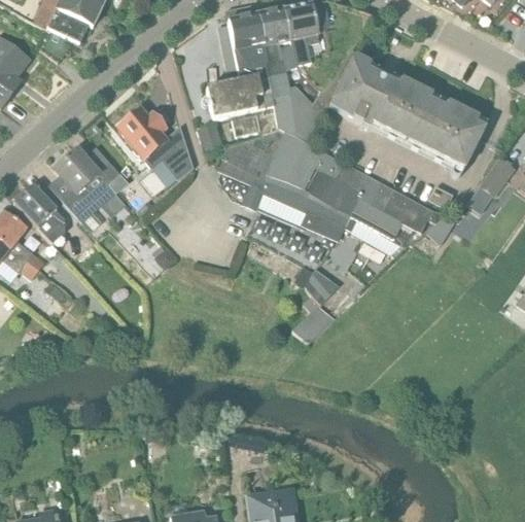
[(75,41),(80,43),(90,25),(94,27),(101,10),(80,0),(66,0),(51,30),(49,29),(39,48),(59,63),(75,41)]
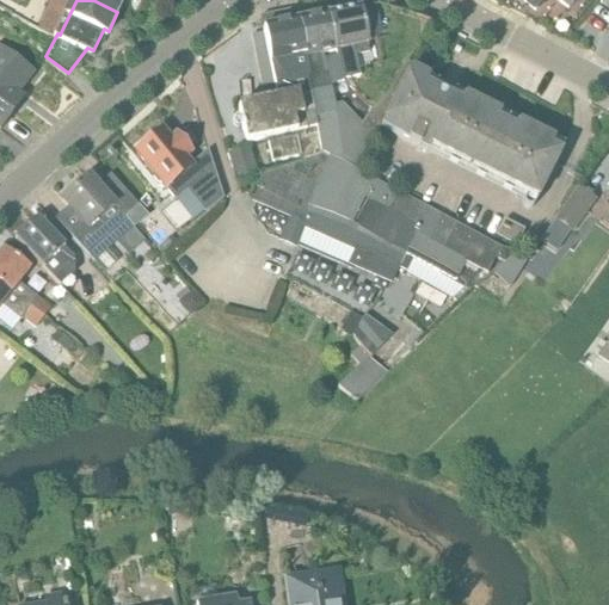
[(93,0),(117,12),(123,0),(93,0)]
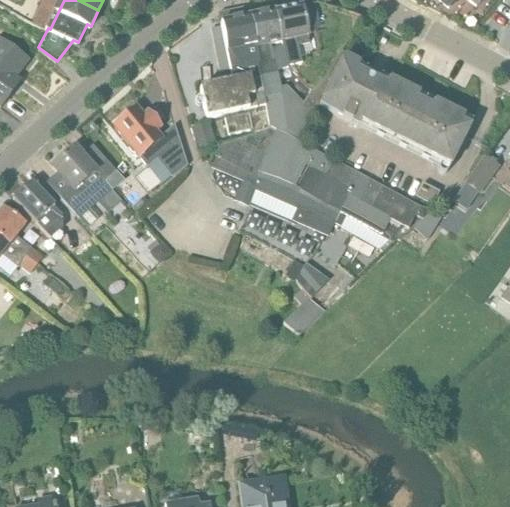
[(367,18),(368,17),(366,16),(346,10),(346,9),(318,1),(302,4),(277,8),(291,60),(319,83),(308,101),(318,107),(320,104),(345,54),(347,51),(343,50),(360,26),(366,18),(367,18)]
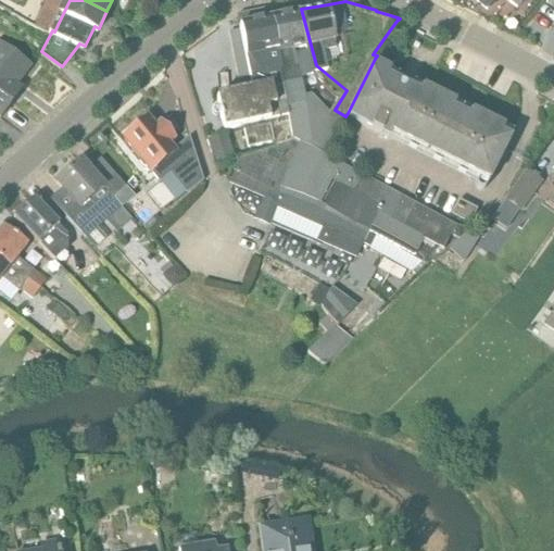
[(301,9),(277,14),(288,63),(284,65),(303,141),(324,150),(340,121),(343,119),(345,116),(335,110),(347,90),(316,65),(301,9)]
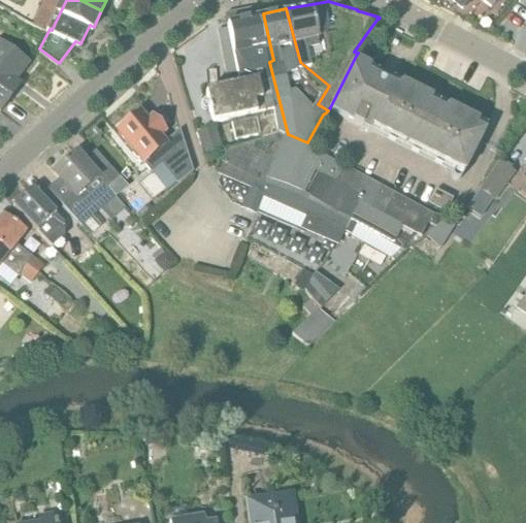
[(261,131),(261,135),(288,134),(269,62),(273,60),(263,13),(229,21),(240,82),(207,90),(215,122),(232,117),(237,136),(261,131)]
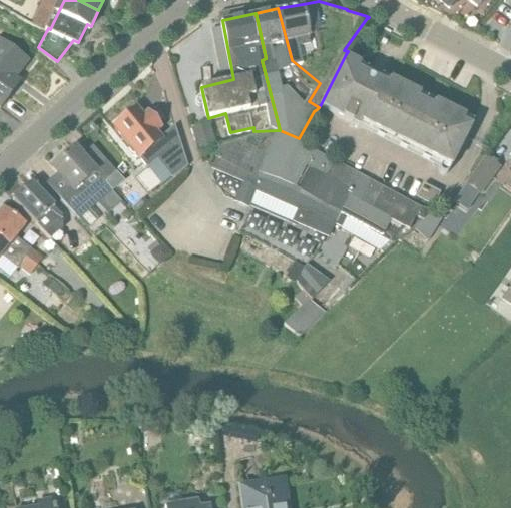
[(0,104),(1,105),(18,83),(13,79),(29,57),(0,36),(0,104)]
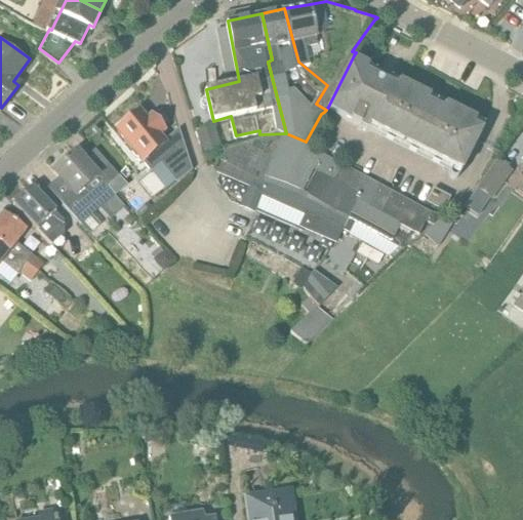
[(460,173),(463,167),(483,127),(475,123),(478,117),(446,102),(437,120),(423,113),(432,94),(400,79),(397,85),(375,74),(378,68),(354,55),(328,107),(451,168),(451,169),(451,170),(451,171),(451,173),(452,174),(453,175),(454,175),(456,175),(457,175),(459,174),(460,173)]
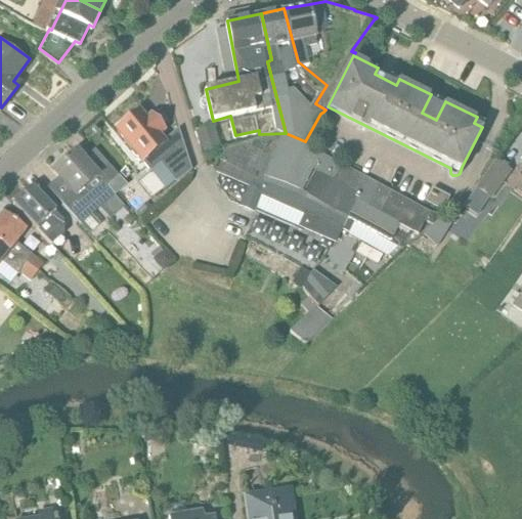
[(177,180),(192,167),(180,126),(165,139),(159,131),(164,127),(153,113),(147,117),(140,110),(130,118),(126,118),(121,122),(121,126),(118,128),(153,169),(161,161),(177,180)]
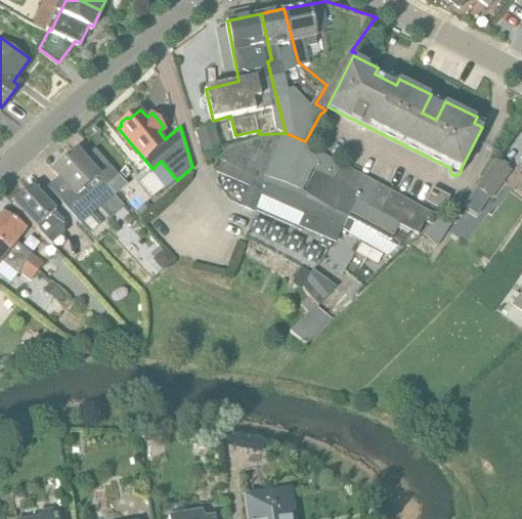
[(196,128),(204,155),(222,147),(214,122),(196,128)]
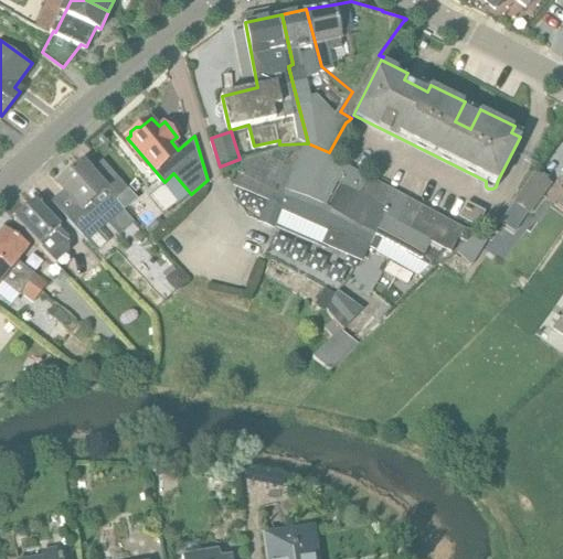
[(444,260),(457,247),(477,230),(348,161),(329,152),(308,143),(279,144),(246,157),(236,180),(272,196),(266,208),(278,214),(283,201),(335,224),(329,238),(365,255),(371,244),(376,246),(382,233),(436,262),(441,258),(444,260)]
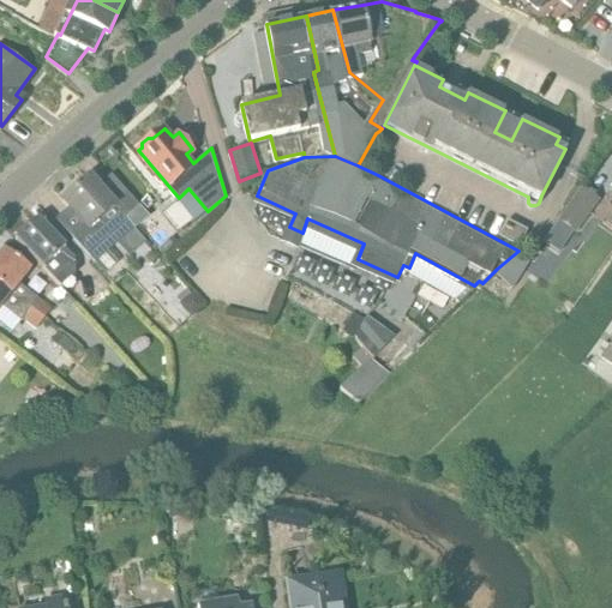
[(141,203),(129,190),(113,172),(99,185),(126,216),(141,203)]
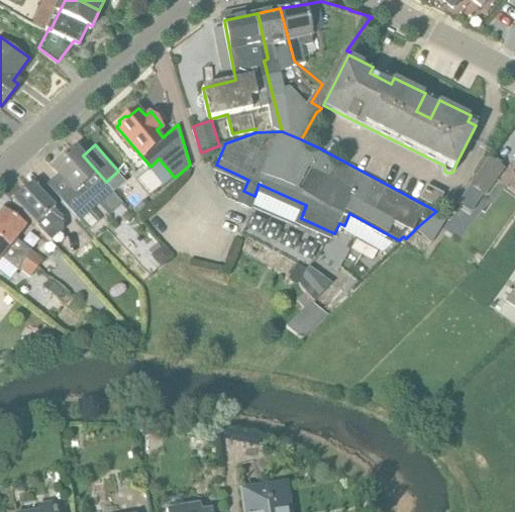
[(106,182),(83,156),(75,146),(55,166),(62,174),(50,184),(76,214),(99,194),(96,190),(106,182)]
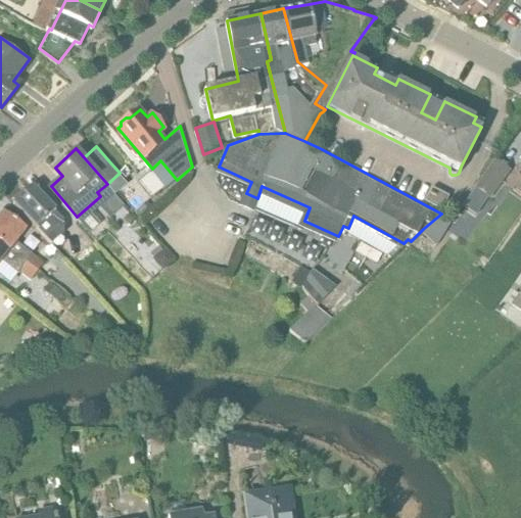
[(491,194),(510,168),(495,157),(477,184),(491,194)]
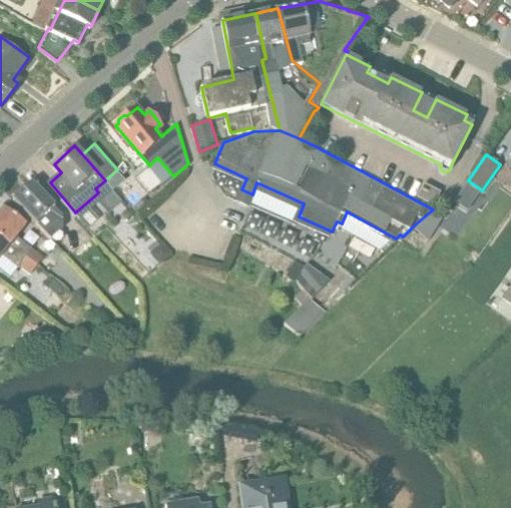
[(16,194),(14,196),(50,237),(64,225),(63,213),(32,179),(24,187),(22,185),(14,192),(16,194)]
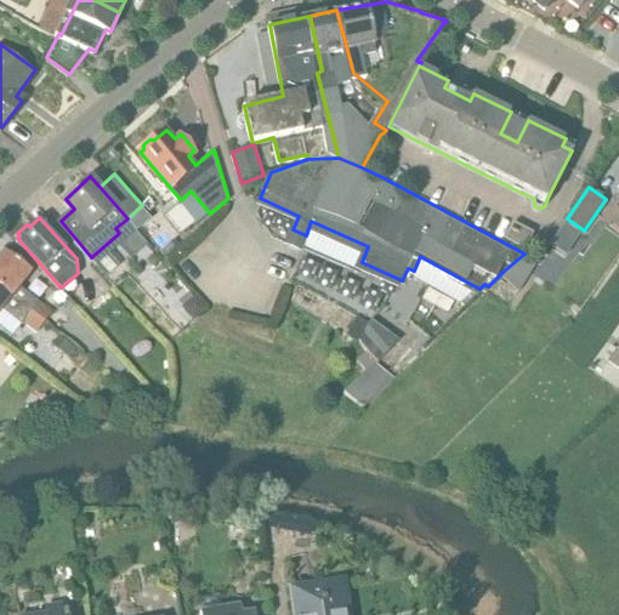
[(532,231),(516,222),(510,234),(524,243),(532,231)]
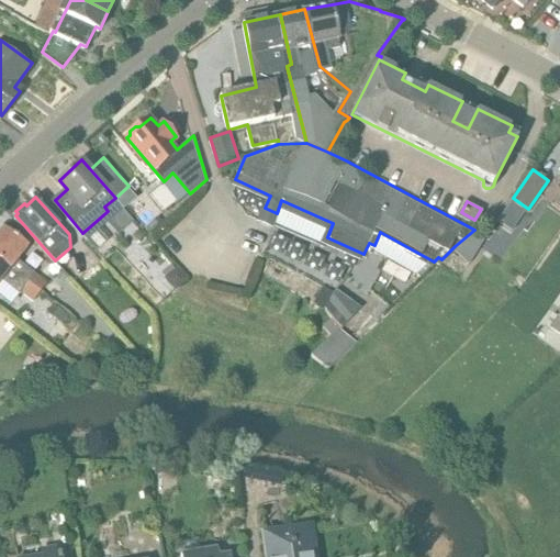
[(49,279),(19,256),(30,244),(6,224),(0,231),(0,257),(41,290),(49,279)]
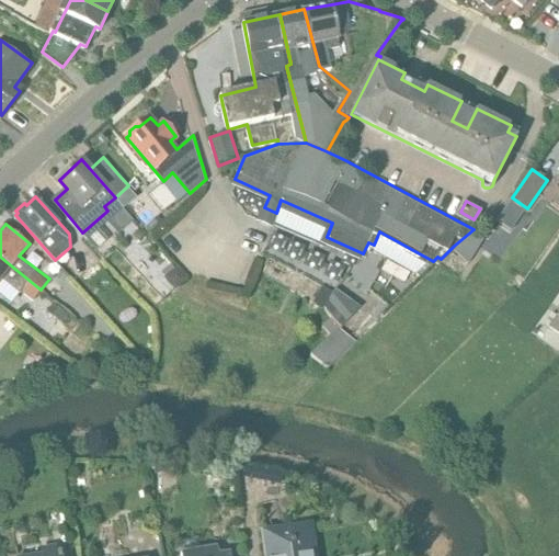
[(469,260),(480,242),(485,236),(474,229),(454,246),(469,260)]
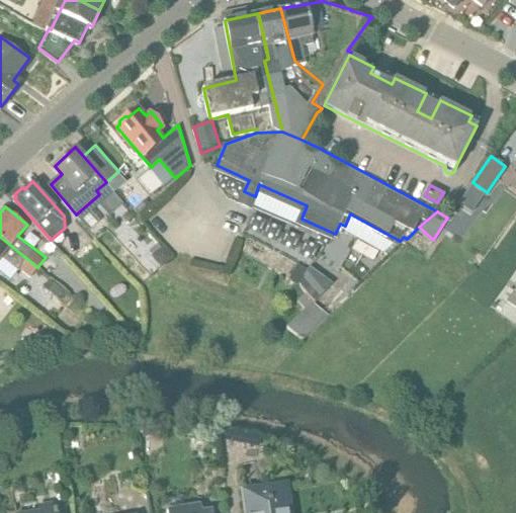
[(31,274),(37,267),(0,237),(0,256),(2,255),(18,268),(20,266),(31,274)]
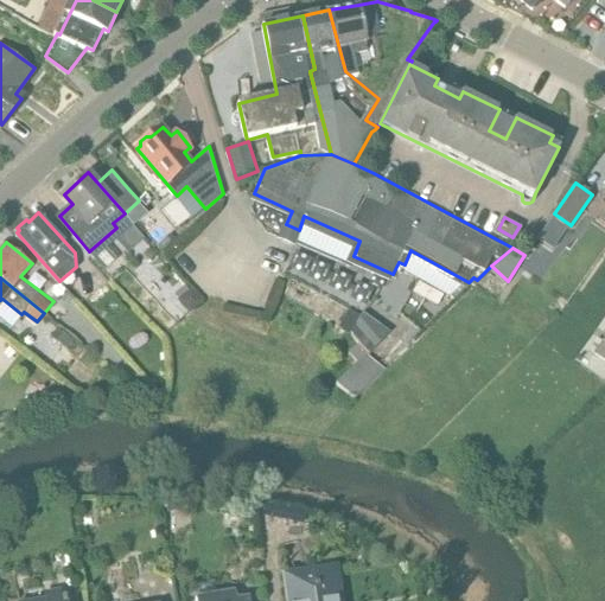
[(337,381),(355,397),(396,357),(389,349),(380,360),(371,352),(392,330),(364,309),(362,312),(350,306),(339,324),(351,331),(360,340),(350,349),(360,358),(337,381)]
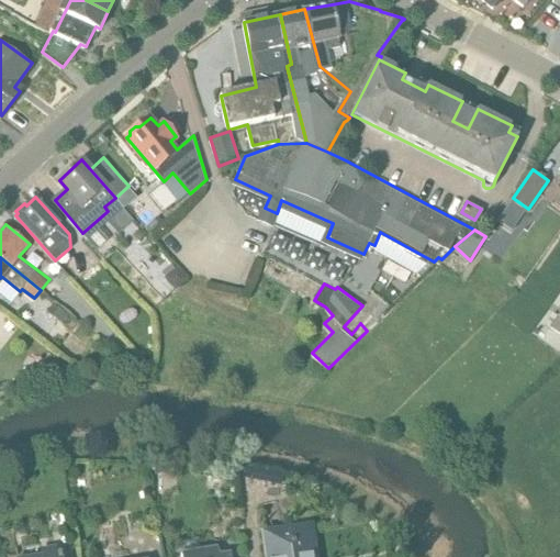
[(317,556),(313,523),(265,530),(268,556),(317,556)]
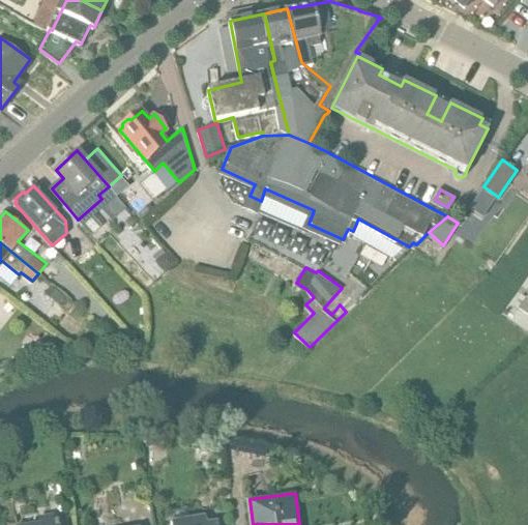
[(218,524),(217,517),(204,520),(202,511),(171,518),(172,524),(218,524)]
